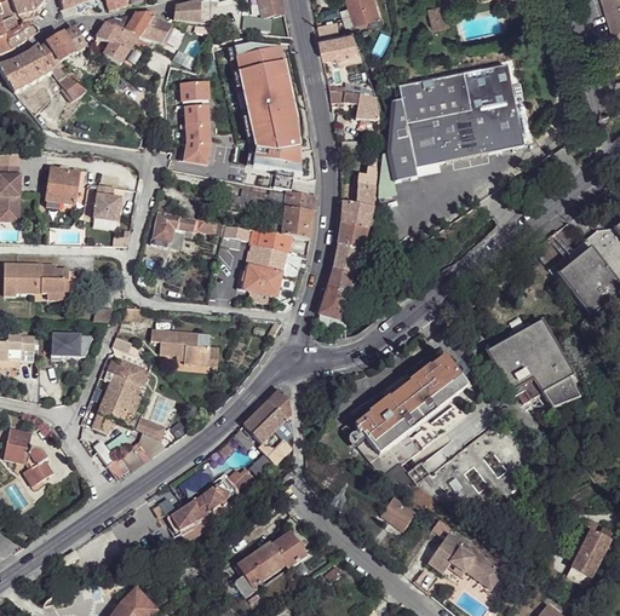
[(4,0),(0,1),(0,13),(0,15),(0,16),(15,11),(12,0),(4,0)]
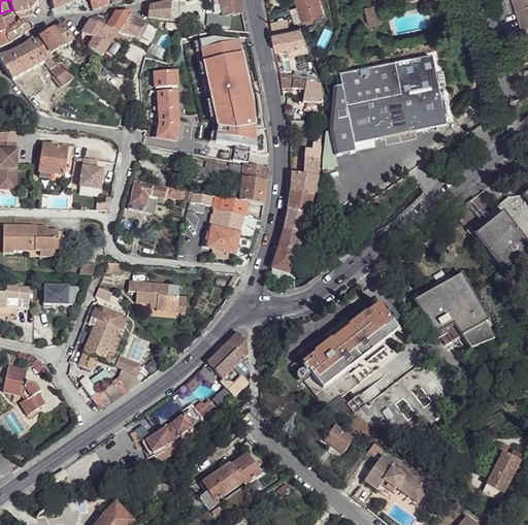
[(10,0),(12,9),(12,10),(19,15),(22,15),(31,12),(31,8),(37,0),(10,0)]
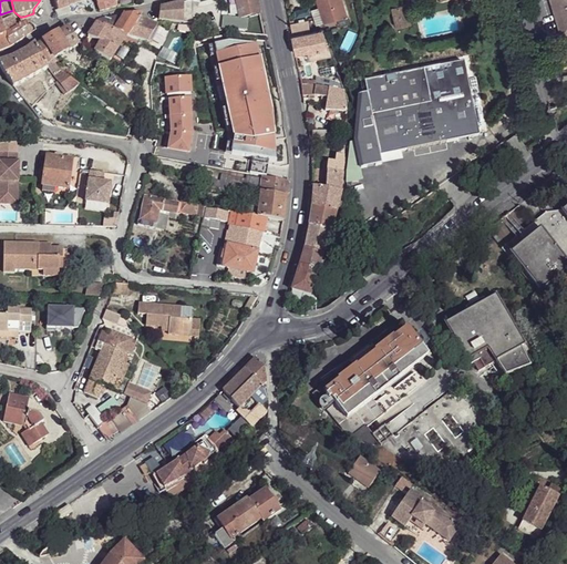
[(70,10),(66,0),(54,0),(58,10),(55,11),(57,14),(70,10)]
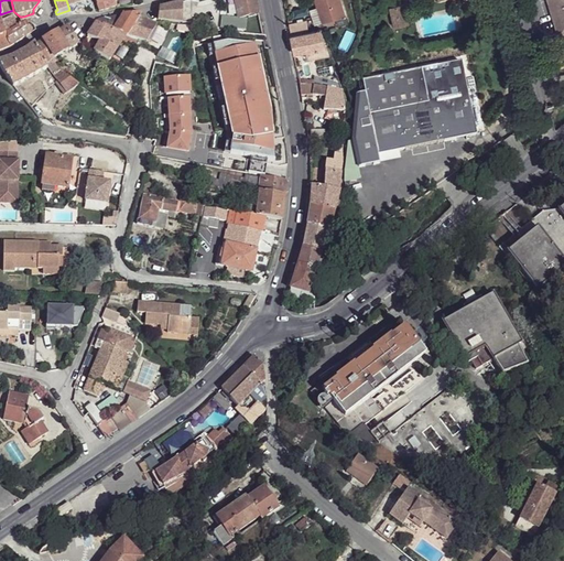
[(66,0),(69,10),(90,3),(89,0),(66,0)]
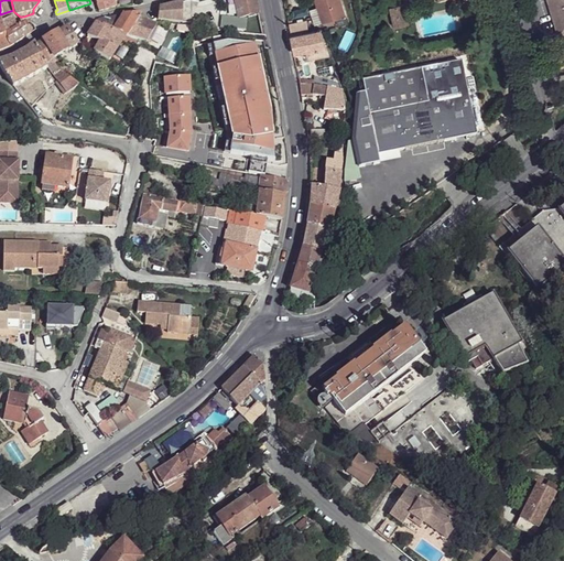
[(96,0),(98,9),(115,6),(112,0),(96,0)]
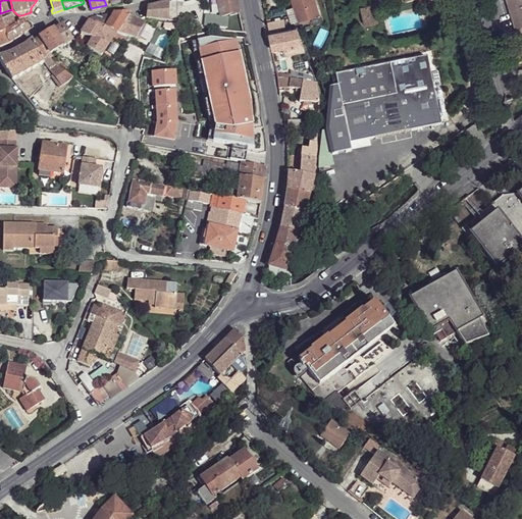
[(164,0),(147,4),(146,15),(168,18),(168,6),(168,0),(164,0)]
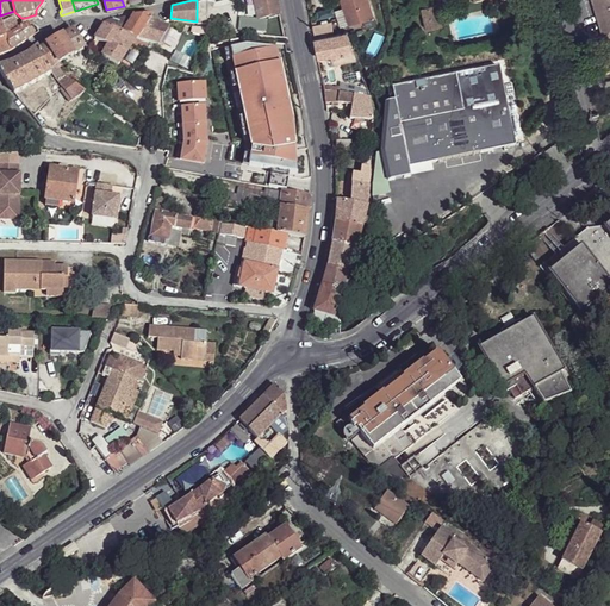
[(255,0),(259,16),(279,12),(275,0),(255,0)]
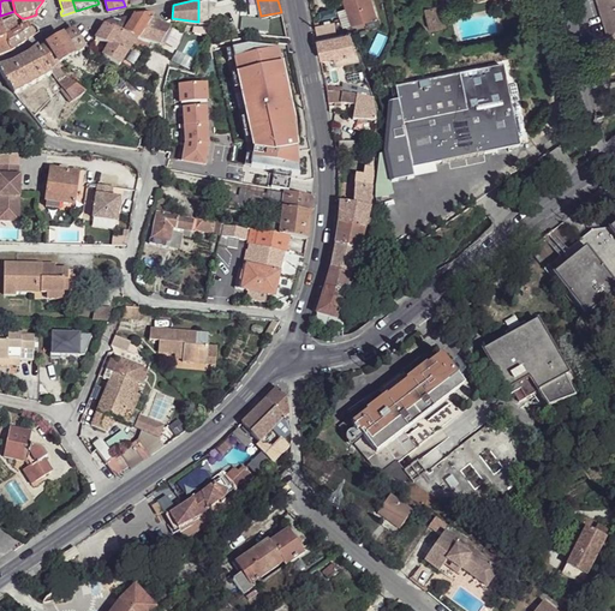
[(345,0),(347,6),(352,21),(376,13),(371,0),(345,0)]
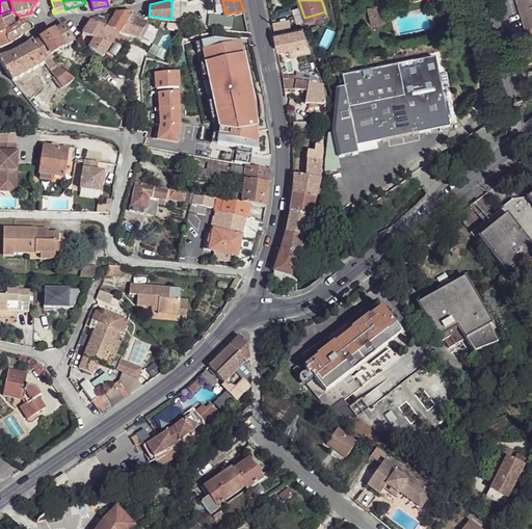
[(517,0),(528,33),(531,31),(531,0),(517,0)]
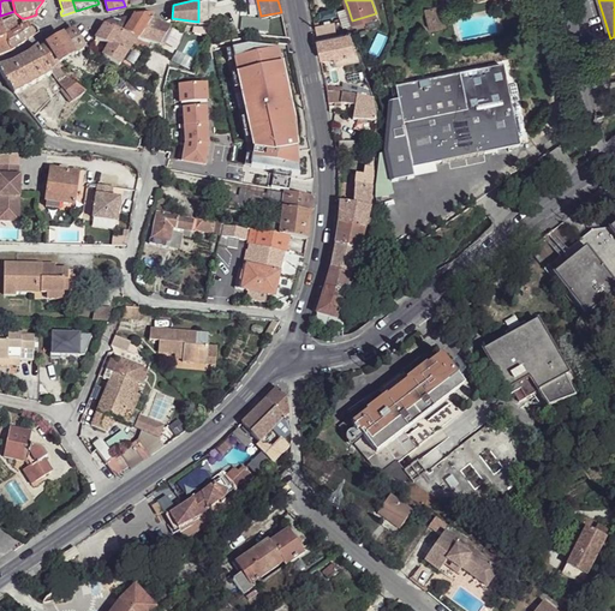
[(439,1),(430,4),(433,17),(437,16),(440,25),(445,24),(439,1)]
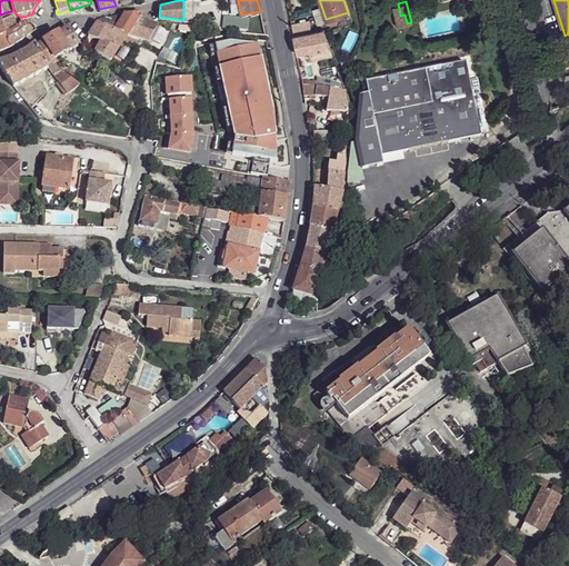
[(398,3),(392,5),(397,26),(407,23),(405,15),(400,16),(398,3)]
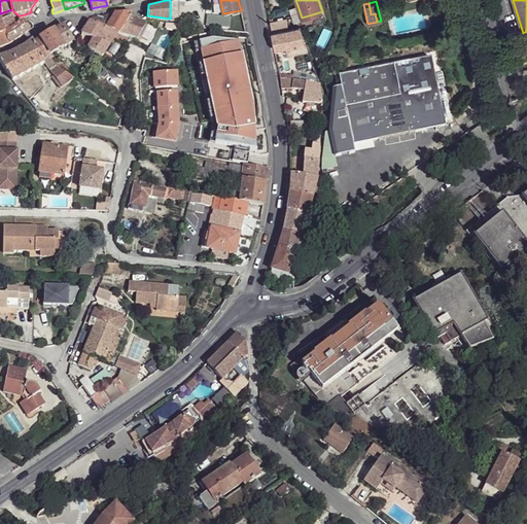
[(178,5),(178,4),(170,6),(170,19),(179,19),(178,5)]
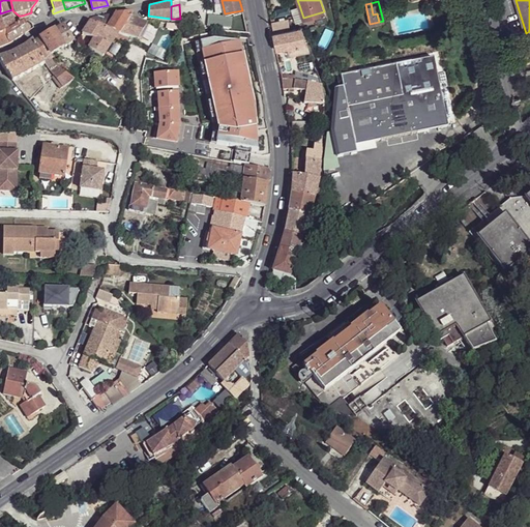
[(299,5),(293,7),(297,20),(303,18),(299,5)]
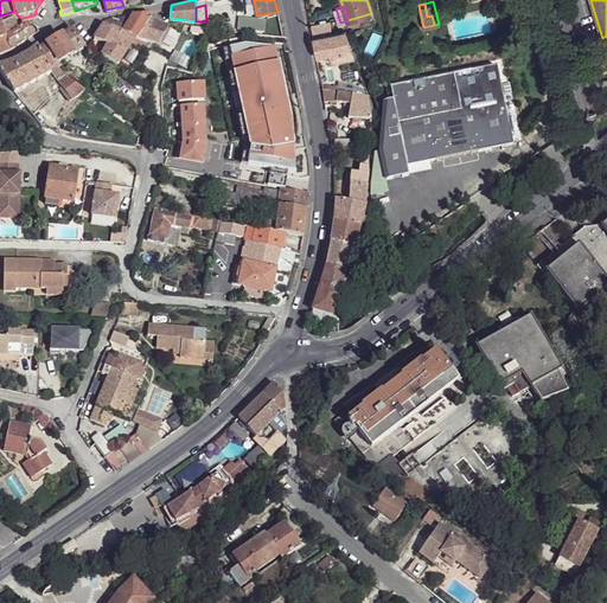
[(135,34),(136,34),(149,14),(142,12),(133,12),(132,14),(106,18),(103,23),(135,34)]
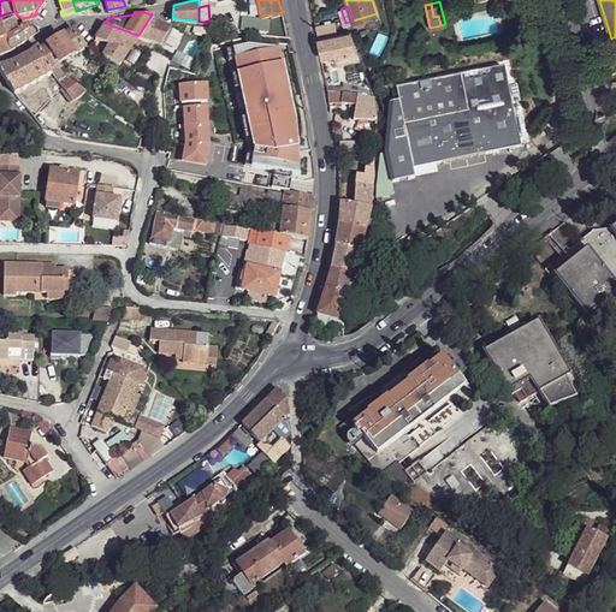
[(0,52),(9,49),(11,48),(1,19),(0,16),(0,15),(0,13),(0,52)]
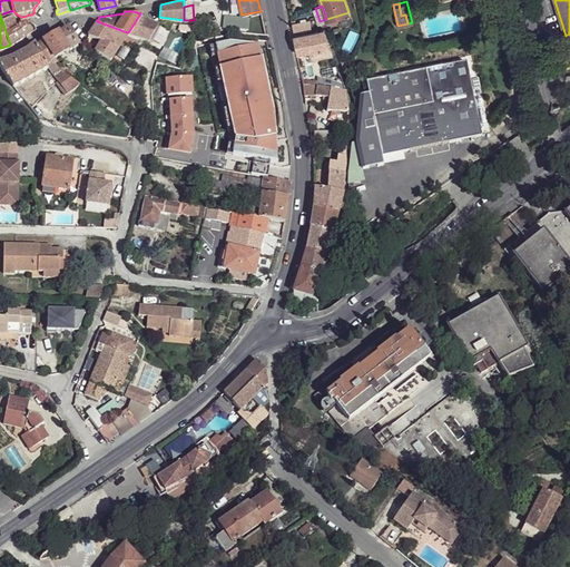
[(1,18),(10,45),(30,31),(23,20),(17,23),(11,13),(1,18)]
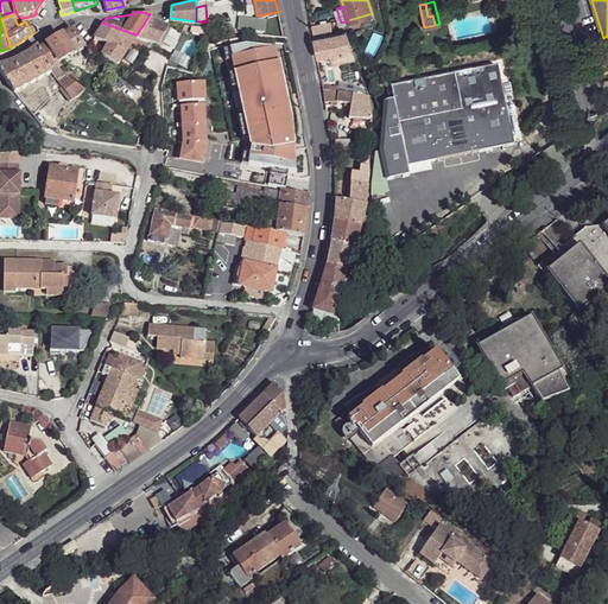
[(150,14),(137,35),(152,40),(157,42),(168,25),(169,23),(150,14)]
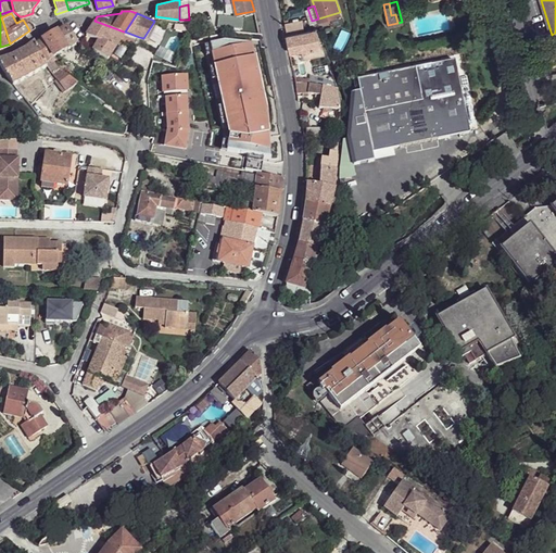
[(242,15),(236,15),(218,13),(217,24),(241,26),(242,15)]
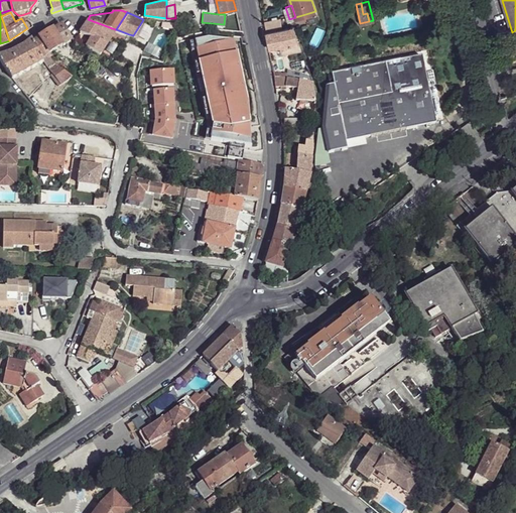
[(266,18),(268,29),(284,26),(282,16),(266,18)]
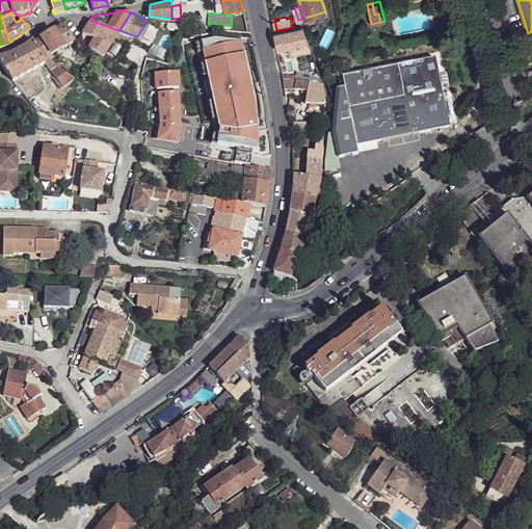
[(164,20),(155,19),(153,26),(155,28),(160,31),(164,20)]
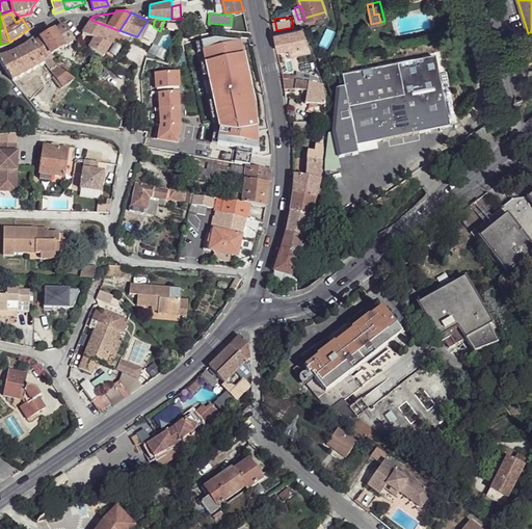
[(118,30),(90,20),(81,32),(94,37),(87,47),(103,55),(115,35),(118,30)]
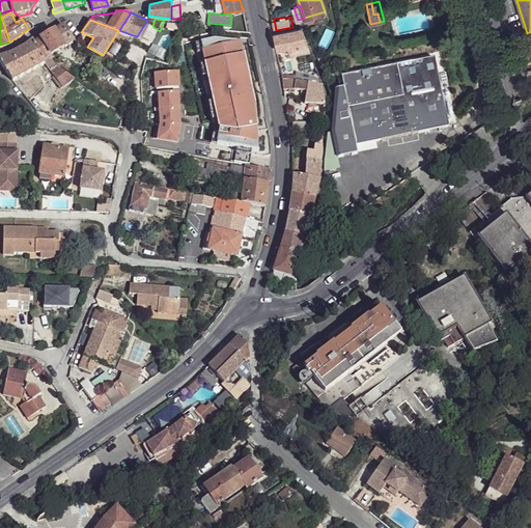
[(137,36),(147,38),(155,28),(152,26),(146,22),(137,36)]
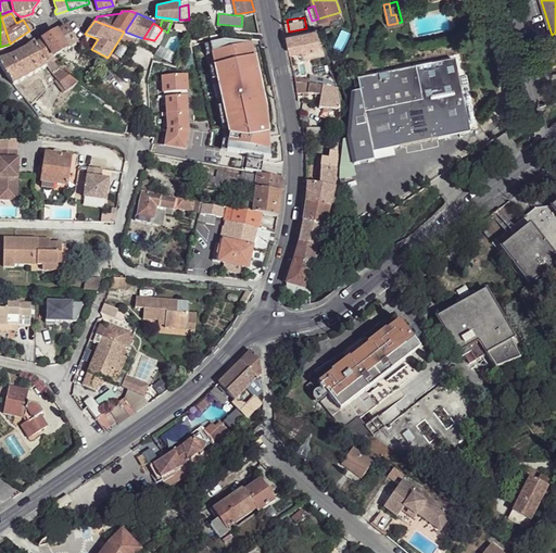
[(45,37),(34,44),(42,60),(47,58),(53,54),(75,42),(65,26),(45,37)]
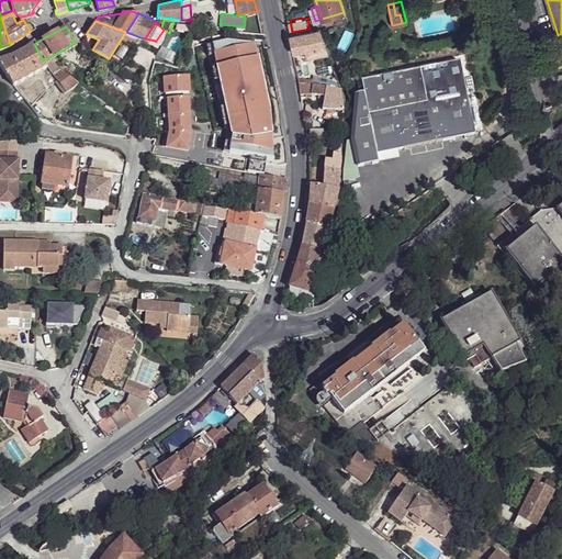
[(289,32),(293,49),(308,46),(324,44),(317,26),(310,29),(292,32),(289,32)]
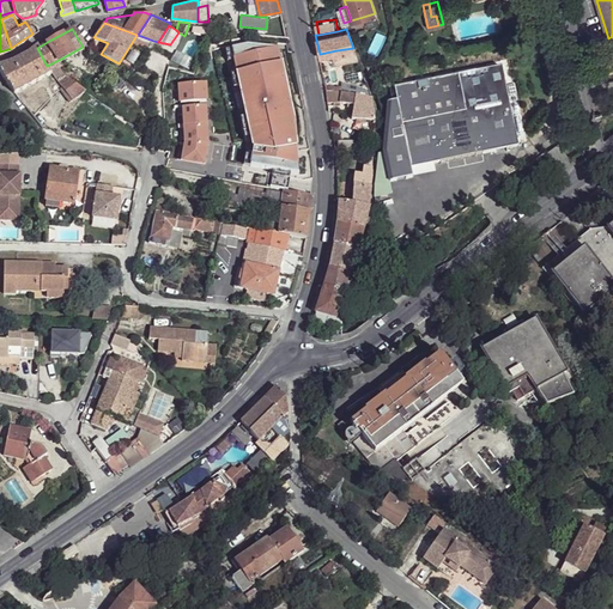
[(138,35),(137,35),(133,41),(147,50),(153,41),(138,35)]
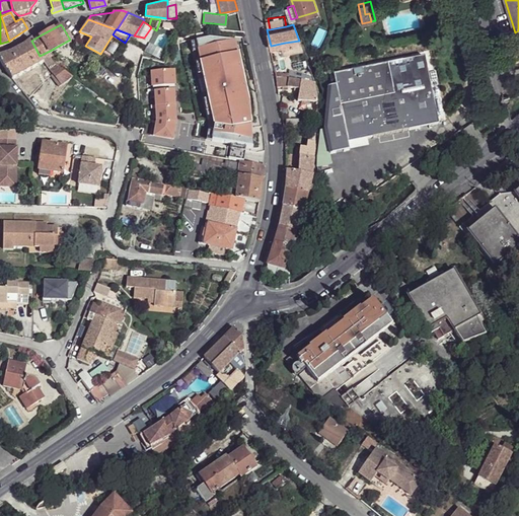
[(40,31),(29,38),(31,41),(42,34),(40,31)]
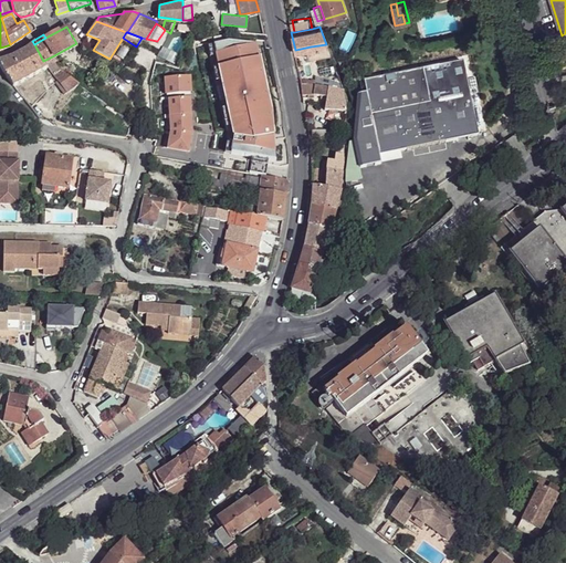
[(231,38),(217,40),(219,51),(221,63),(223,77),(224,83),(227,96),(229,104),(233,127),(234,134),(233,141),(231,150),(252,155),(269,158),(275,159),(272,111),(272,108),(265,110),(264,103),(270,102),(268,86),(262,87),(261,82),(266,81),(264,65),(258,66),(257,61),(263,60),(261,51),(257,52),(254,41),(231,38)]
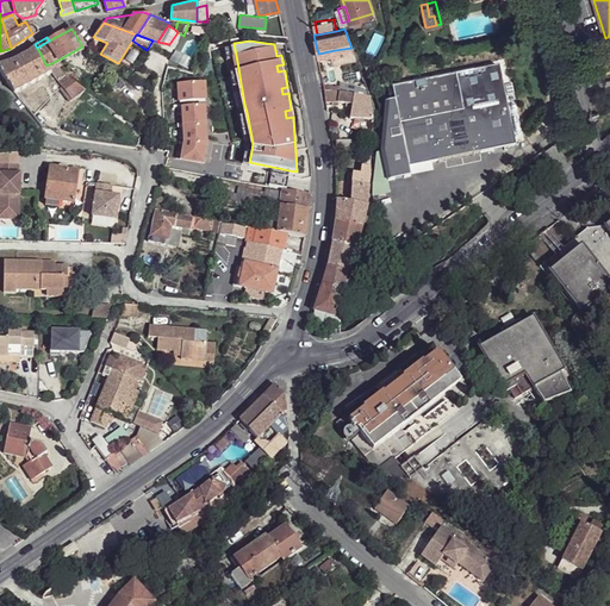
[(178,42),(170,57),(187,66),(195,50),(178,42)]
